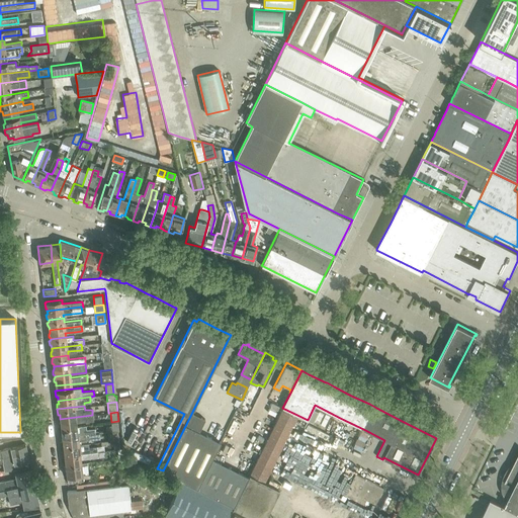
[(206,418),(192,412),(163,470),(197,489),(212,458),(221,441),(200,431),(206,418)]
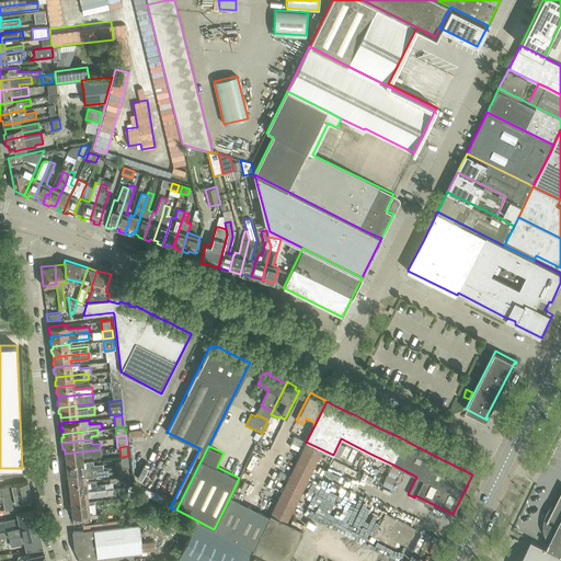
[(64,458),(65,464),(82,461),(82,457),(101,455),(100,449),(65,454),(66,457),(64,458)]
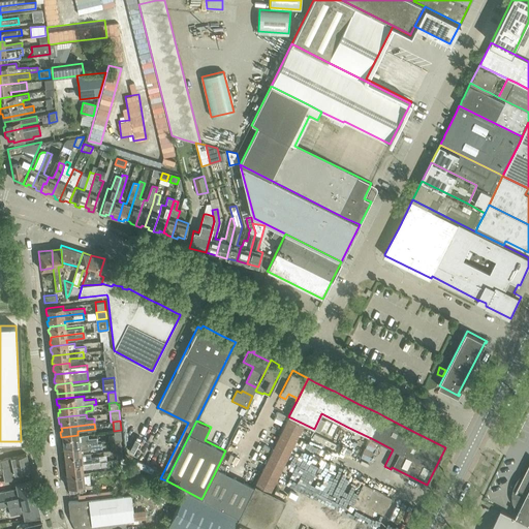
[(63,442),(64,445),(97,442),(97,437),(88,438),(88,434),(78,435),(61,437),(61,443),(63,442)]
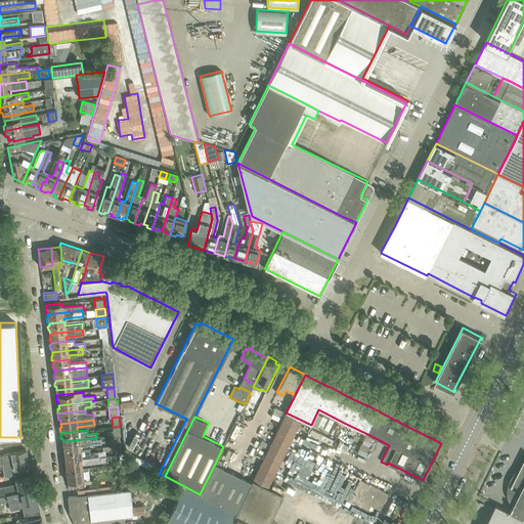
[(61,446),(62,451),(79,449),(79,445),(88,444),(101,443),(100,437),(96,438),(63,441),(63,446),(61,446)]
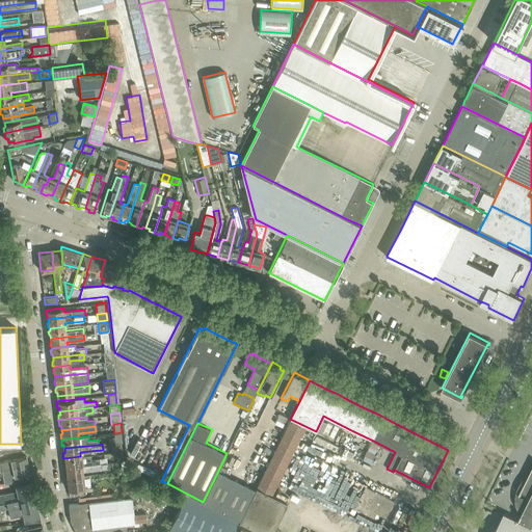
[(80,456),(63,458),(63,464),(65,464),(67,468),(100,463),(99,458),(91,459),(90,455),(80,456)]
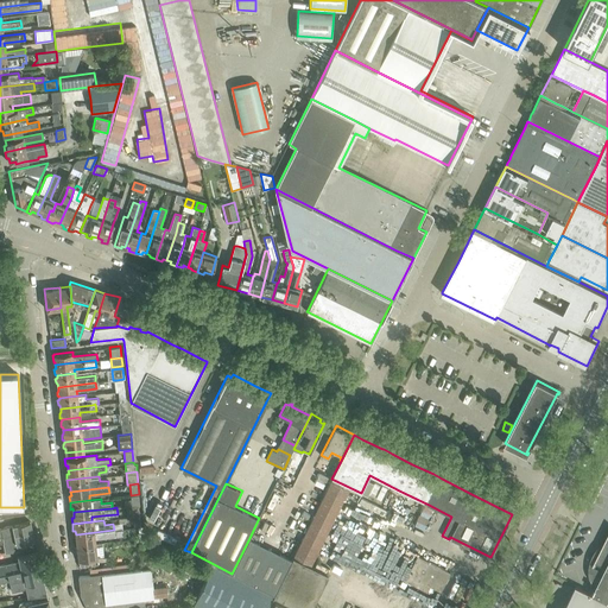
[(0,537),(32,531),(30,521),(12,525),(13,529),(0,531),(0,537)]
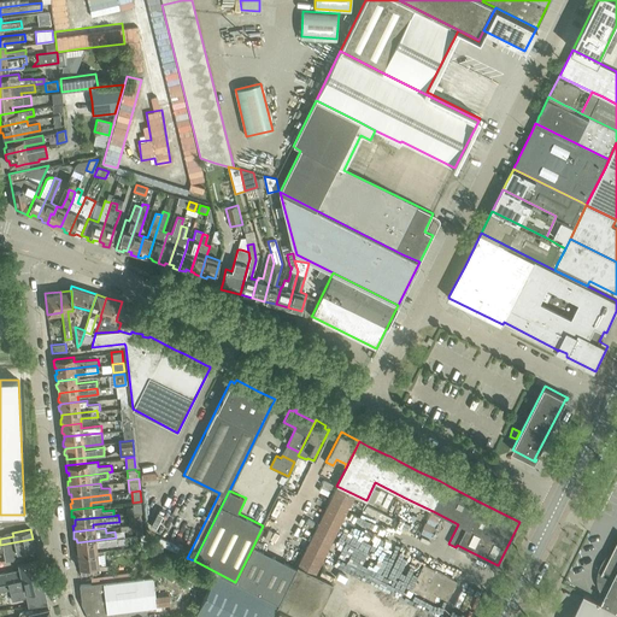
[(124,536),(116,538),(77,542),(77,547),(75,547),(76,553),(95,551),(95,546),(106,545),(125,544),(124,536)]
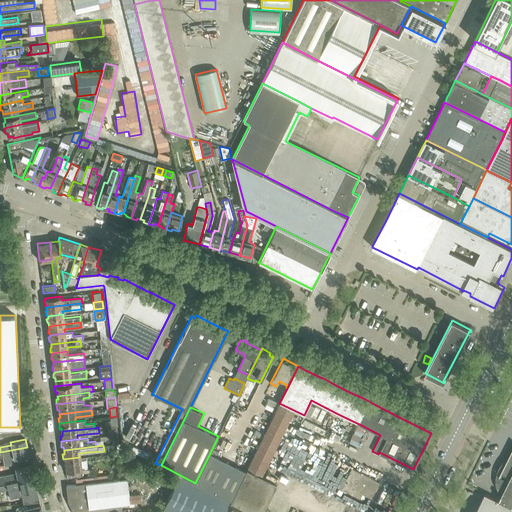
[(30,461),(27,447),(0,452),(0,458),(13,456),(15,465),(30,461)]
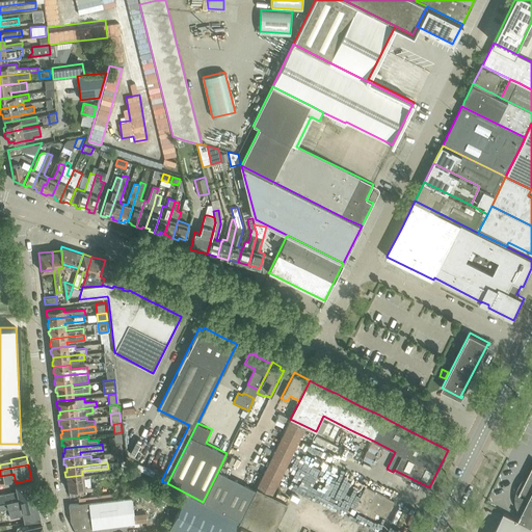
[(530,497),(519,520),(531,526),(531,467),(519,494),(520,494),(521,491),(530,497)]
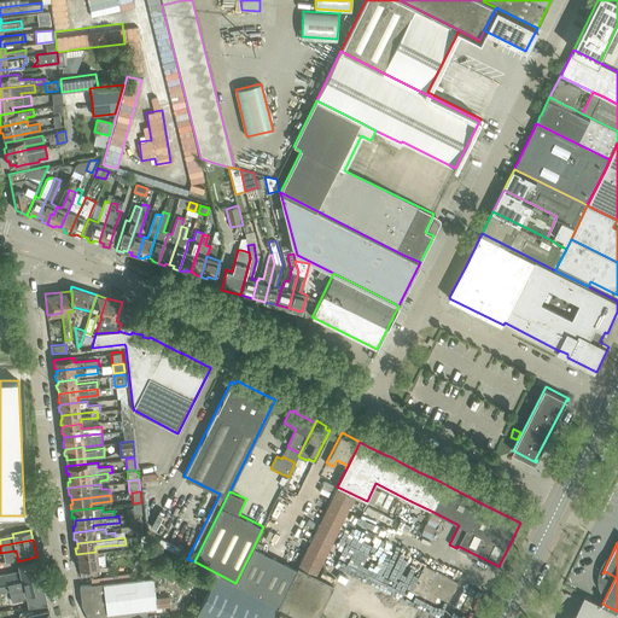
[(235,583),(279,604),(296,569),(254,547),(235,583)]
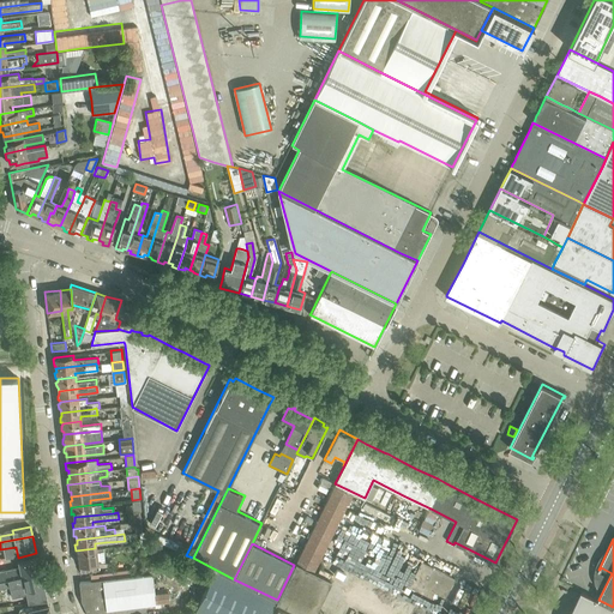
[(104,548),(95,548),(76,551),(77,558),(78,558),(80,572),(98,570),(97,563),(106,561),(104,548)]
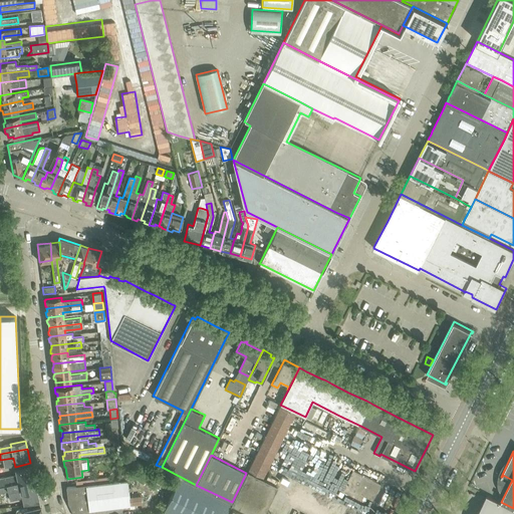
[(0,478),(0,485),(34,478),(31,466),(15,469),(17,474),(0,478)]
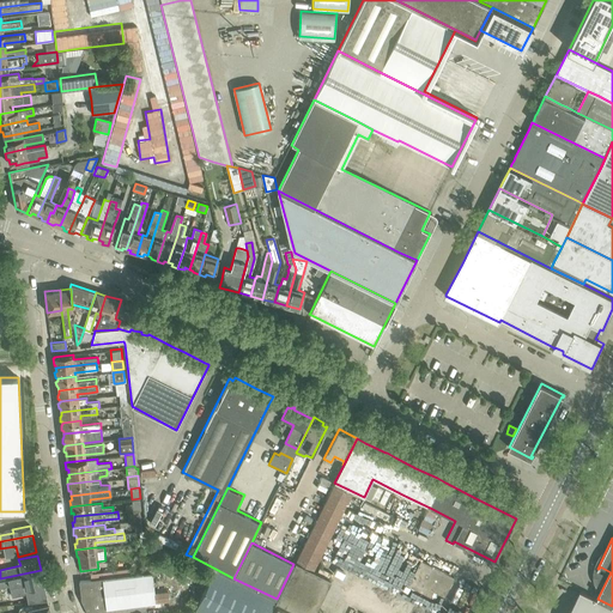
[(420,560),(408,586),(430,596),(434,590),(444,596),(454,577),(420,560)]
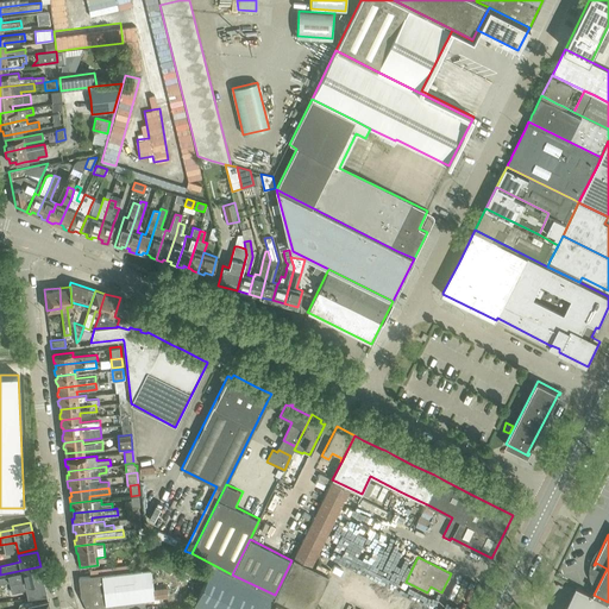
[(274,597),(297,608),(311,608),(327,575),(293,558),(292,560),(275,595),(274,597)]
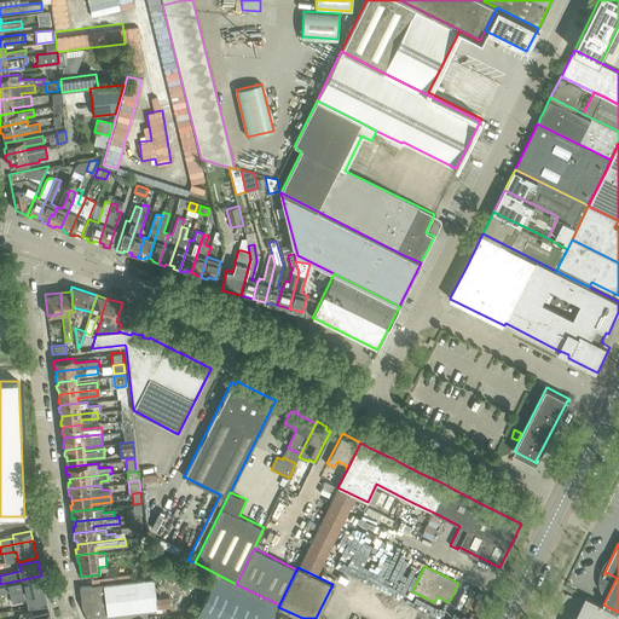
[(41,576),(0,584),(0,590),(1,593),(11,591),(13,602),(28,599),(27,594),(29,593),(30,601),(46,599),(41,576)]
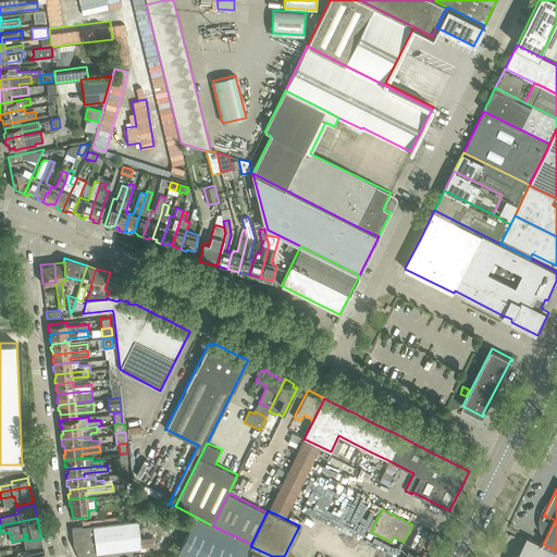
[(195,518),(177,554),(183,556),(243,556),(249,545),(195,518)]
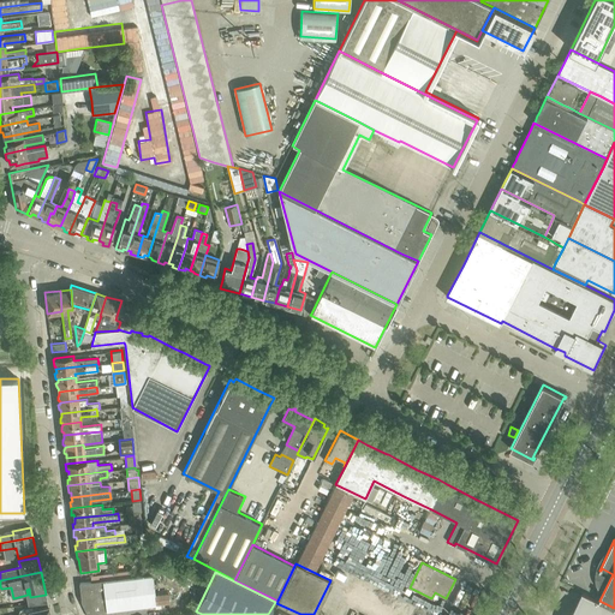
[(151,574),(79,583),(82,602),(87,611),(88,614),(112,614),(115,614),(114,609),(155,603),(169,602),(168,591),(154,592),(151,574)]
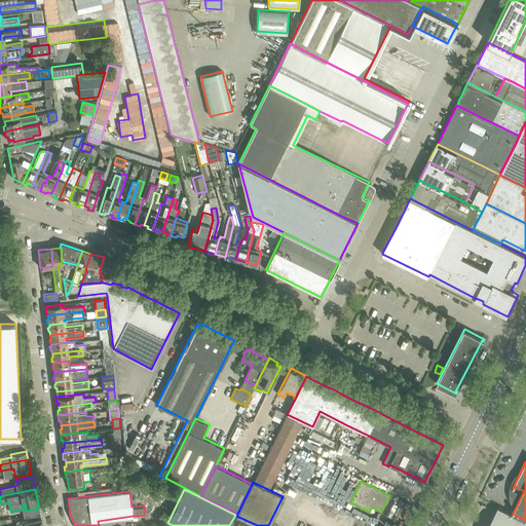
[(382,511),(390,515),(387,521),(398,525),(404,514),(384,504),(382,511)]
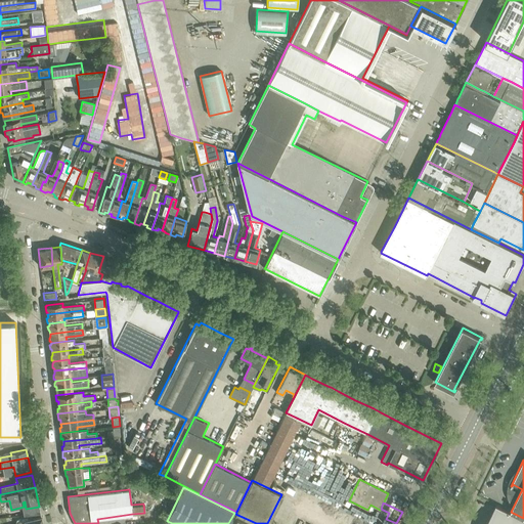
[(496,505),(486,523),(523,523),(523,518),(511,512),(496,505)]
